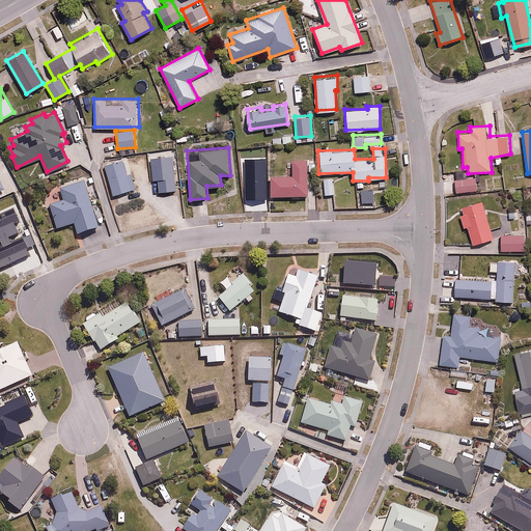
[(126,158),(105,166),(115,193),(136,186),(126,158)]
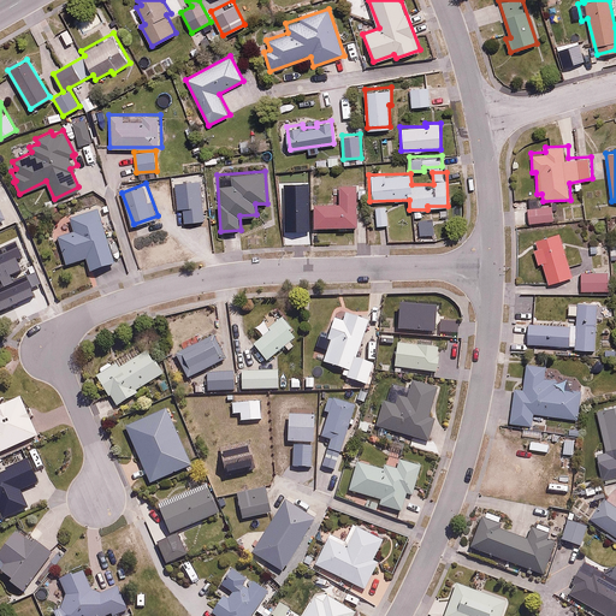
[(356,188),(356,183),(339,184),(339,201),(313,202),(314,226),(357,225),(357,197),(366,197),(366,188),(356,188)]
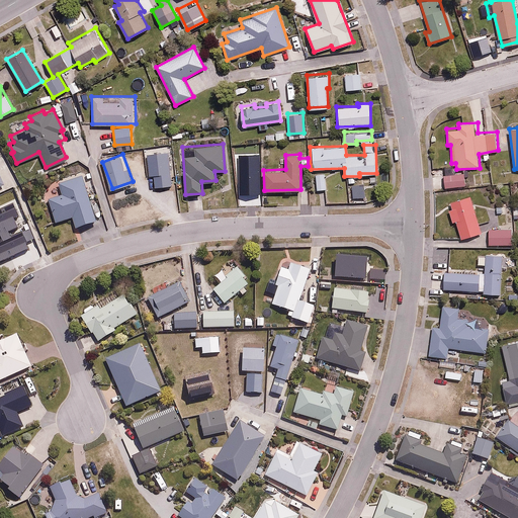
[(444,173),(444,170),(433,171),(434,191),(445,190),(445,185),(464,184),(463,172),(444,173)]
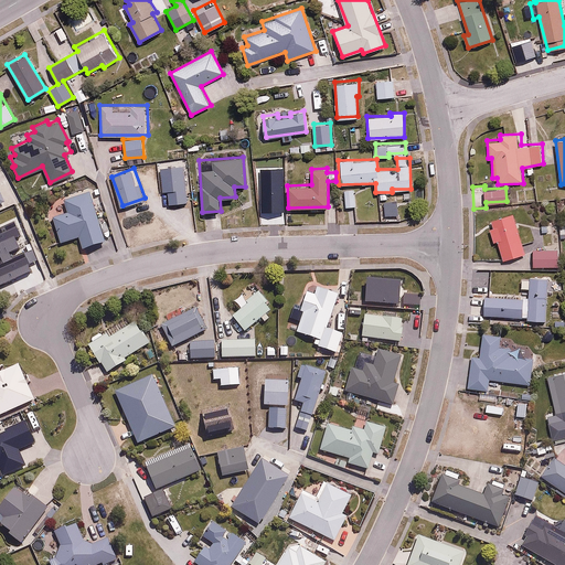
[(52,217),(62,244),(78,237),(83,247),(106,238),(87,190),(64,200),(68,211),(52,217)]
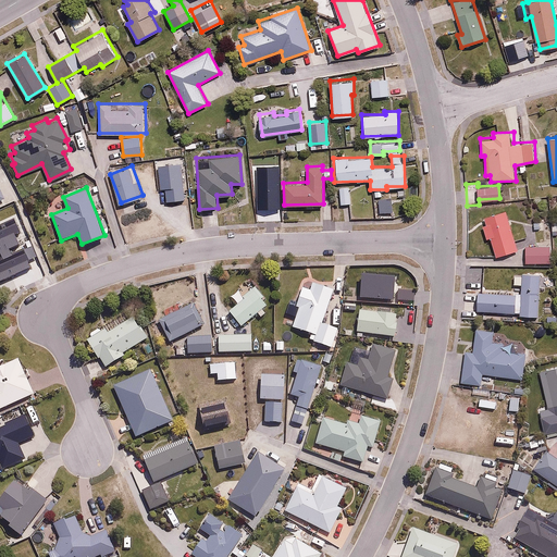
[(275,189),(264,190),(264,205),(276,205),(275,189)]
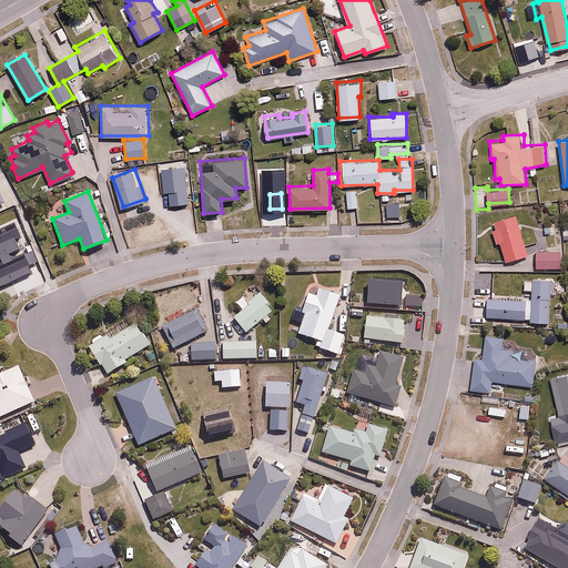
[(515,214),(490,223),(497,243),(500,242),(506,260),(527,253),(515,214)]
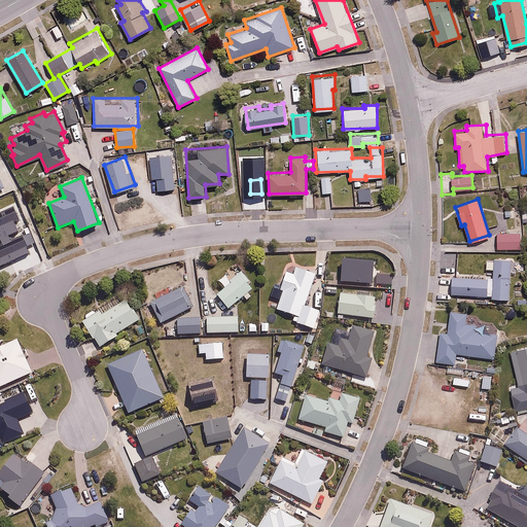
[(498,233),(498,247),(521,247),(520,232),(498,233)]
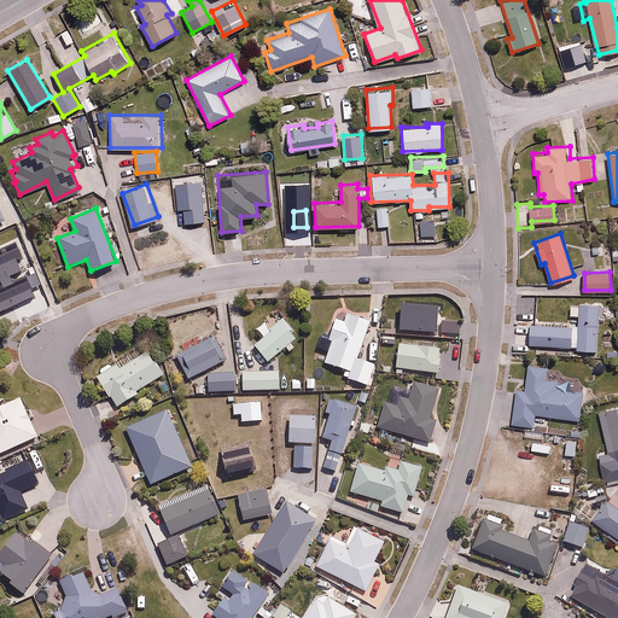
[(516,324),(516,350),(531,350),(531,345),(579,345),(579,350),(598,350),(599,303),(579,303),(579,304),(571,304),(571,314),(579,314),(579,322),(531,322),(531,324),(516,324)]
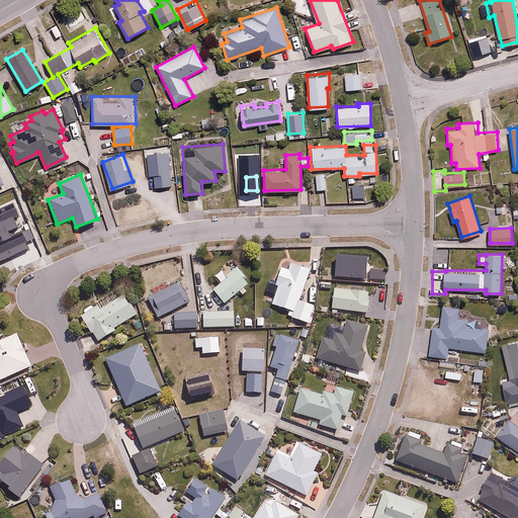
[(220,282),(212,288),(225,303),(240,289),(243,293),(247,290),(244,286),(250,281),(233,259),(213,275),(220,282)]
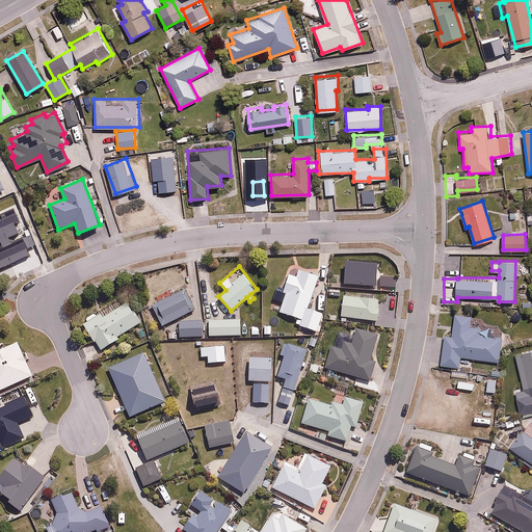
[(285,290),(277,311),(296,317),(294,324),(317,331),(322,313),(307,308),(318,273),(297,267),(295,274),(288,271),(283,289),(285,290)]
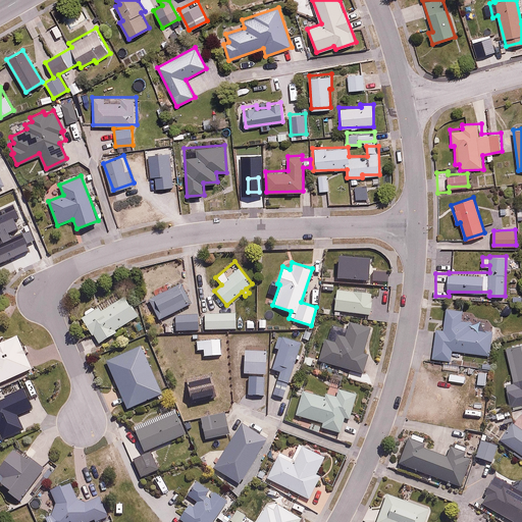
[(149,299),(159,319),(191,303),(180,282),(149,299)]
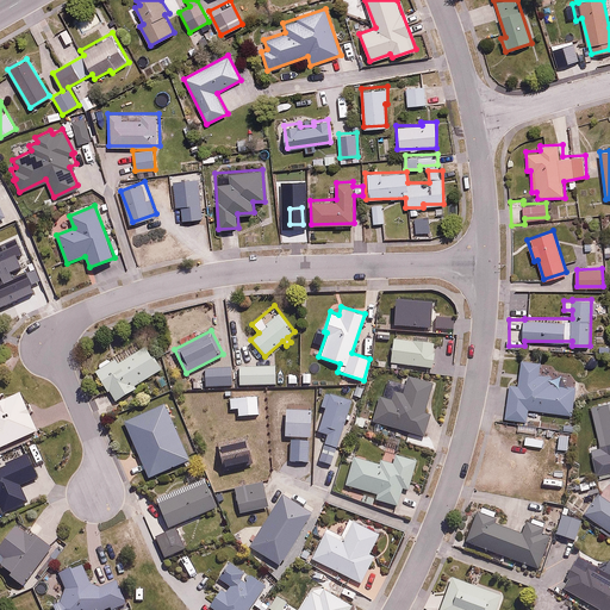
[(436,343),(393,337),(390,362),(433,368),(436,343)]
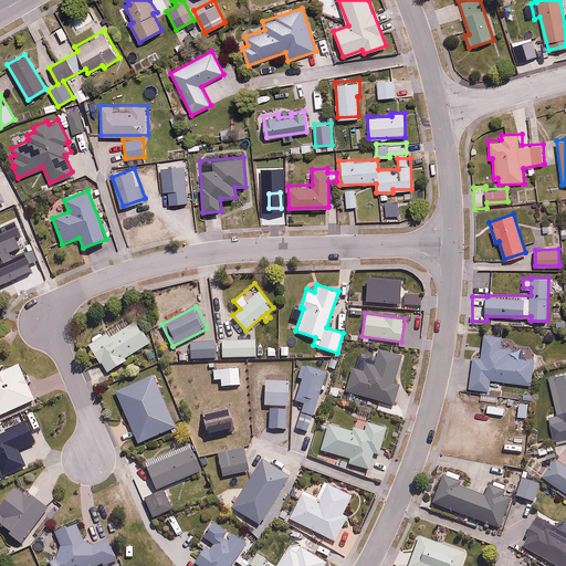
[(92,339),(86,343),(98,363),(101,362),(106,370),(126,359),(125,357),(149,343),(136,321),(109,336),(106,331),(102,334),(100,331),(90,337),(92,339)]
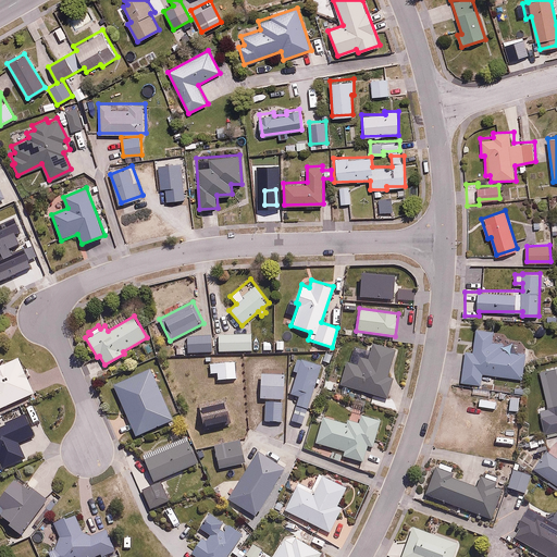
[(512,342),(493,339),(494,330),(477,329),(474,351),(465,351),(461,382),(482,384),(483,374),(522,378),(524,351),(511,350),(512,342)]
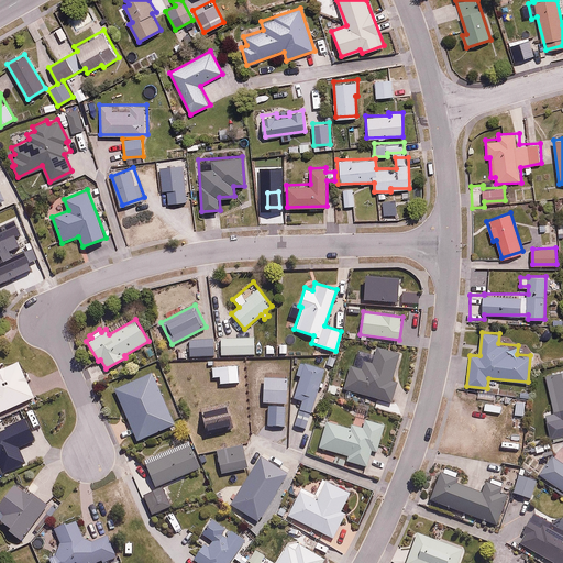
[(254,335),(220,337),(220,353),(255,353),(254,335)]
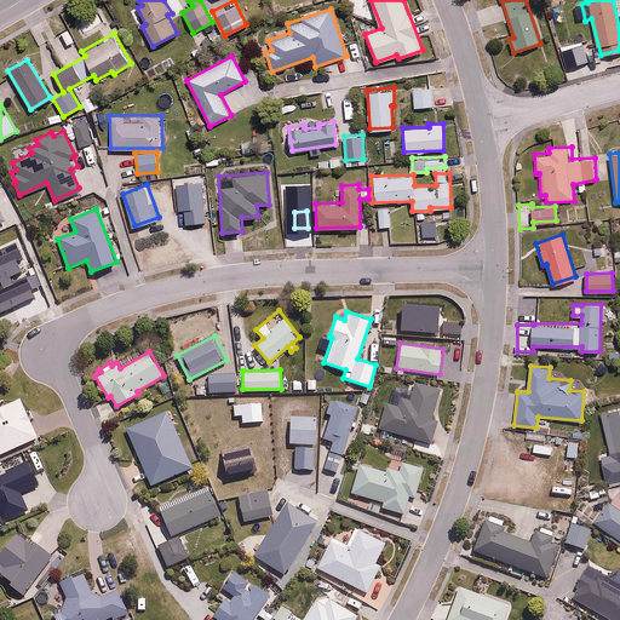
[(235,372),(208,372),(208,391),(235,391),(235,372)]
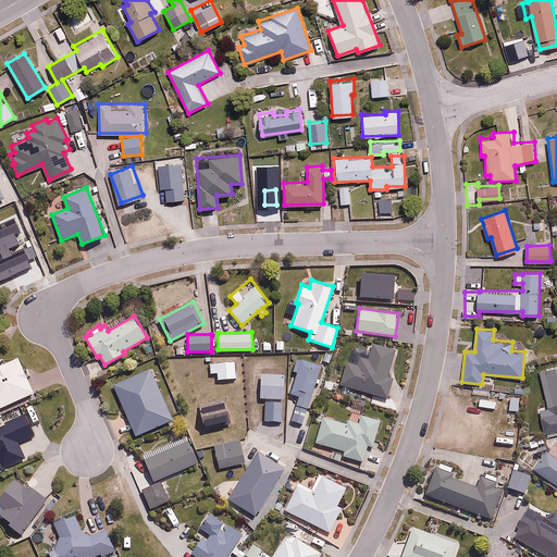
[(271,339),(261,339),(262,350),(272,350),(271,339)]
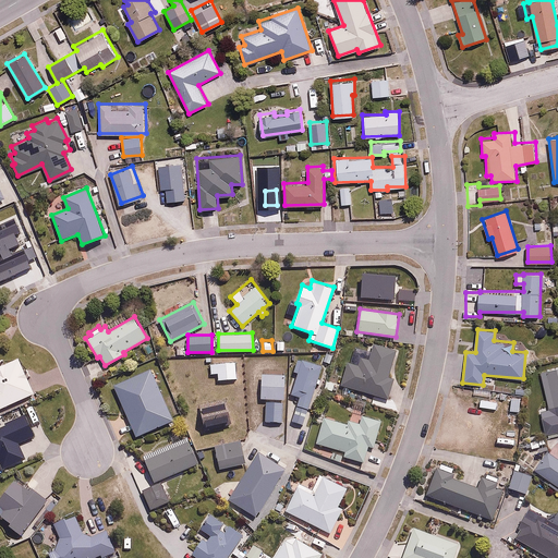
[(395,351),(372,344),(367,360),(359,356),(356,365),(347,362),(340,387),(388,400),(392,381),(386,379),(395,351)]
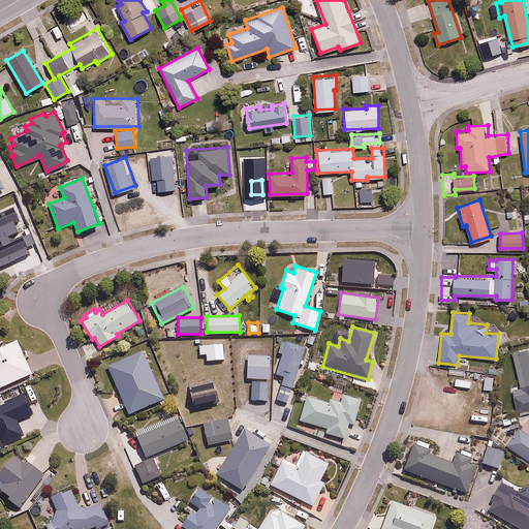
[(18,339),(0,346),(0,386),(32,371),(18,339)]
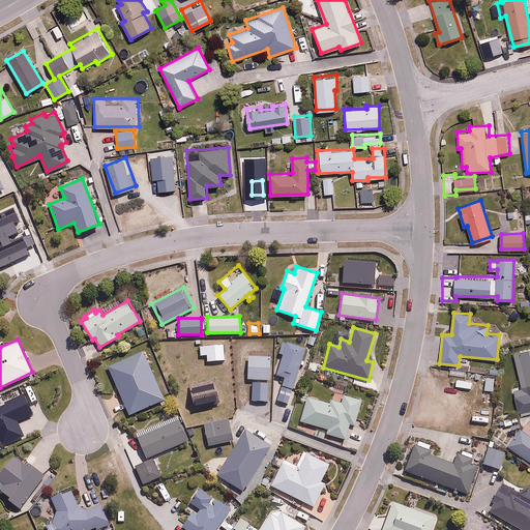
[(304,346),(284,341),(274,375),(284,377),(281,385),(293,388),(304,346)]
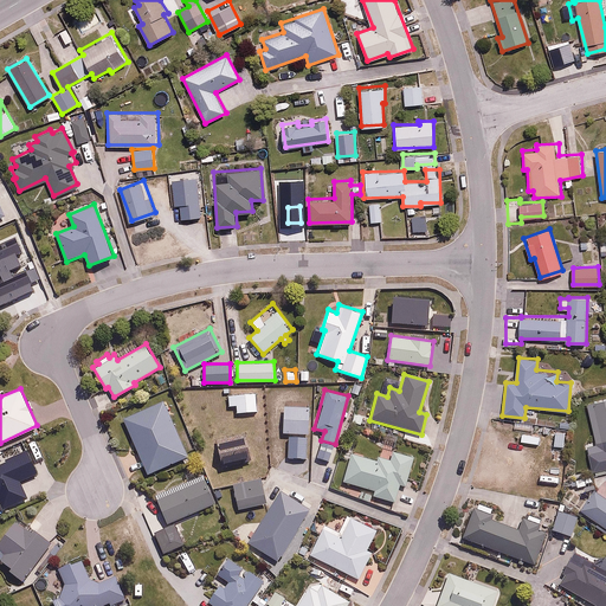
[(227,394),(227,405),(236,405),(237,412),(258,412),(257,393),(227,394)]
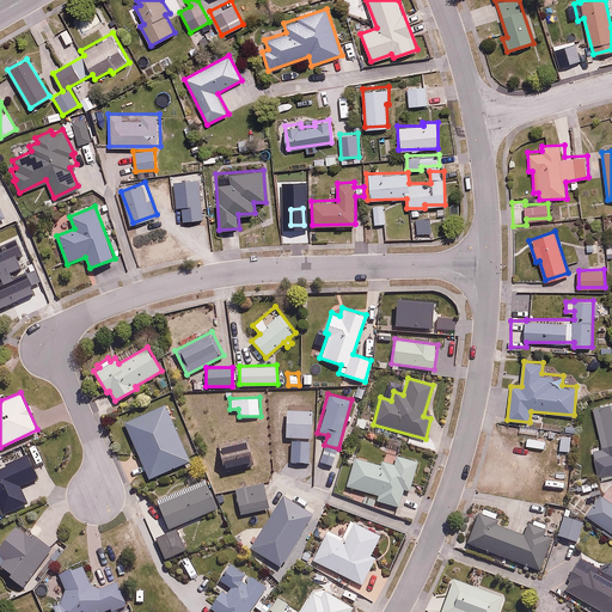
[(611,401),(594,405),(603,445),(611,442),(611,401)]
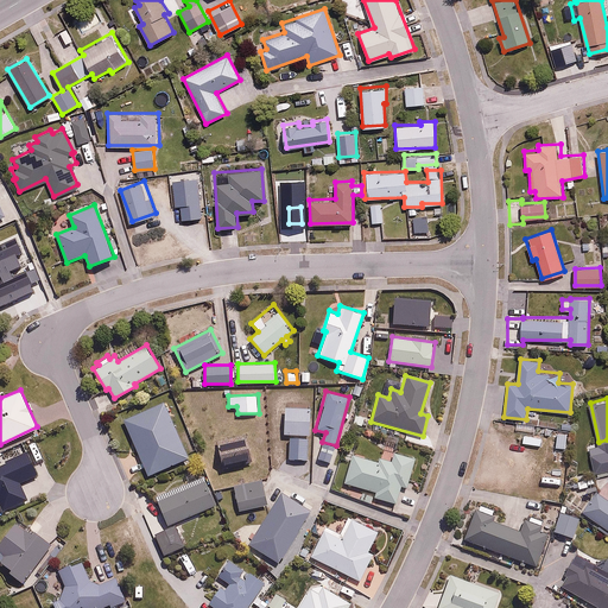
[(164,401),(122,420),(147,476),(189,458),(164,401)]
